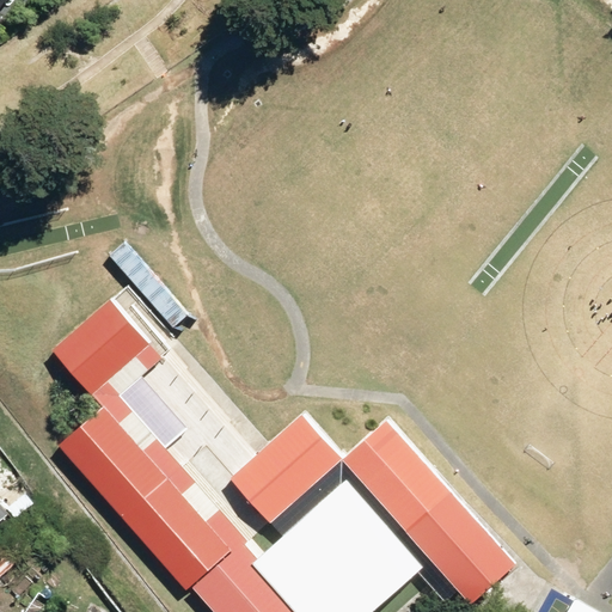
[(158,350),(109,298),(51,352),(99,403),(158,350)]
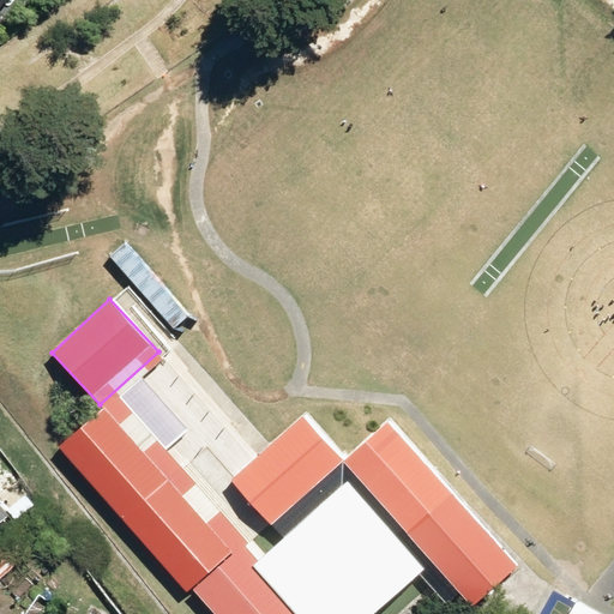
[(116,395),(56,447),(186,594),(191,589),(212,613),(307,613),(308,613),(116,395)]
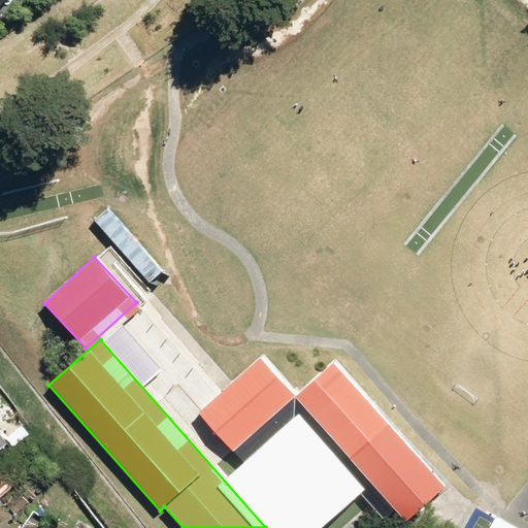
[(258,359),(196,413),(229,450),(293,397),(258,359)]
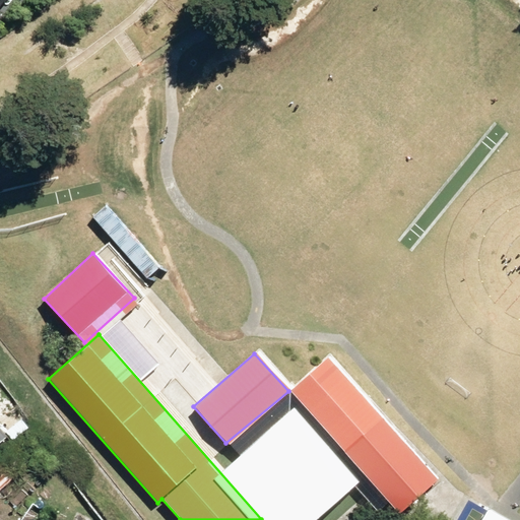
[(383,417),(326,354),(288,391),(341,453),(383,417)]
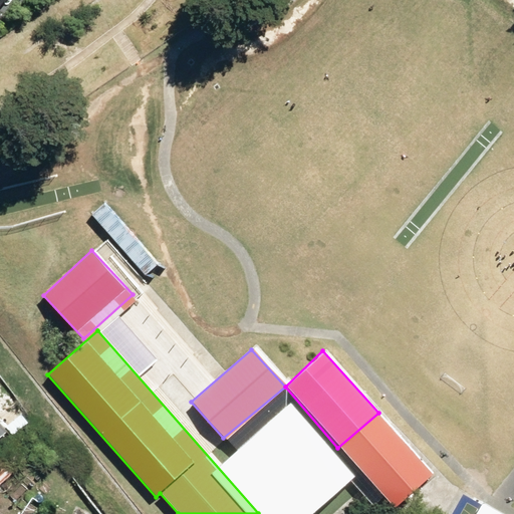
[(418,460),(378,413),(337,448),(377,494),(418,460)]
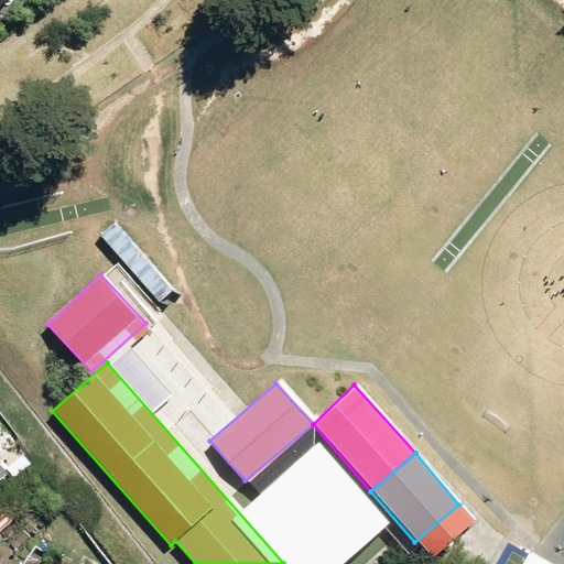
[(13,487),(0,499),(0,533),(30,506),(13,487)]
